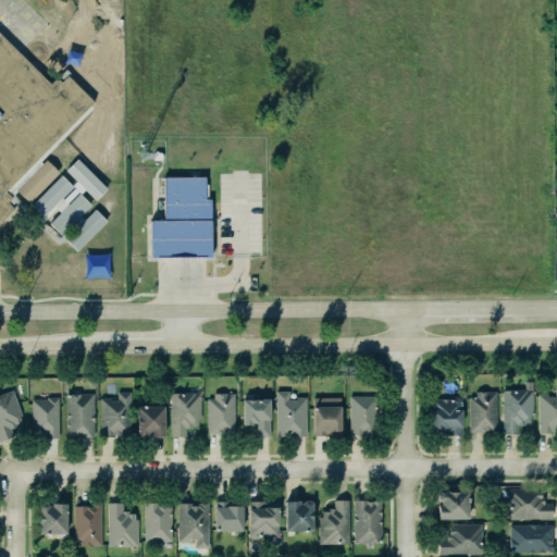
[(0,35),(48,83),(54,76),(59,82),(65,74),(90,101),(0,193),(0,197),(11,208),(0,219),(0,35)]
